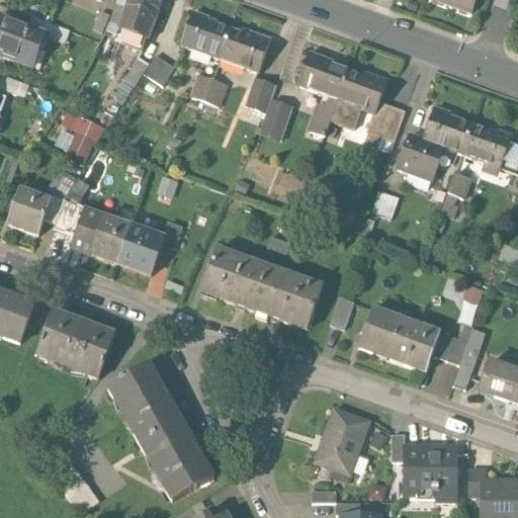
[(158,0),(122,0),(115,25),(148,35),(158,0)]
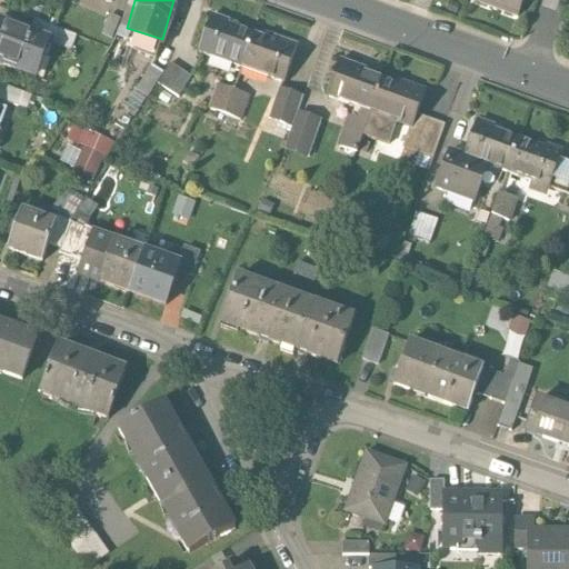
[(466,0),(518,18),(523,0),(466,0)]
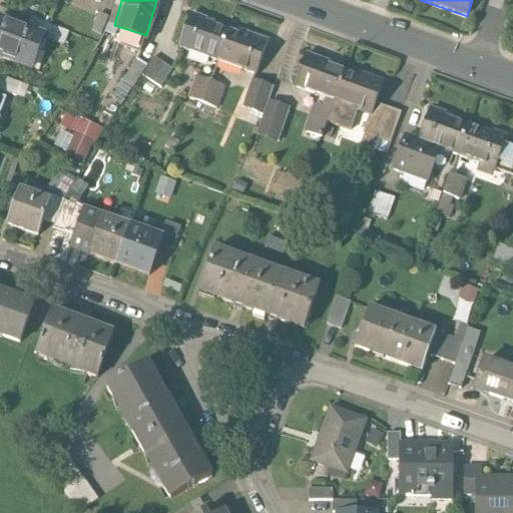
[(50,26),(0,6),(0,56),(33,70),(50,26)]
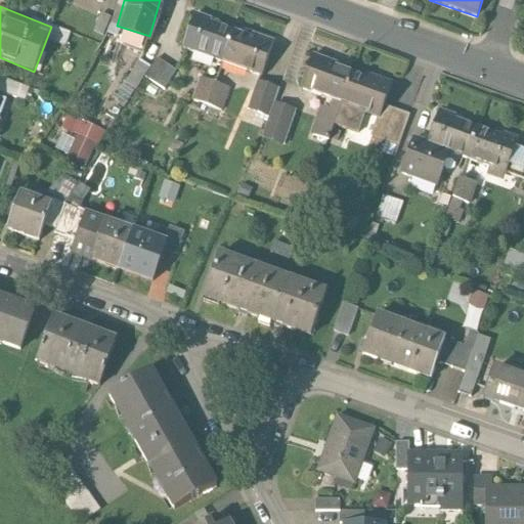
[(232,23),(190,8),(177,46),(218,60),(232,23)]
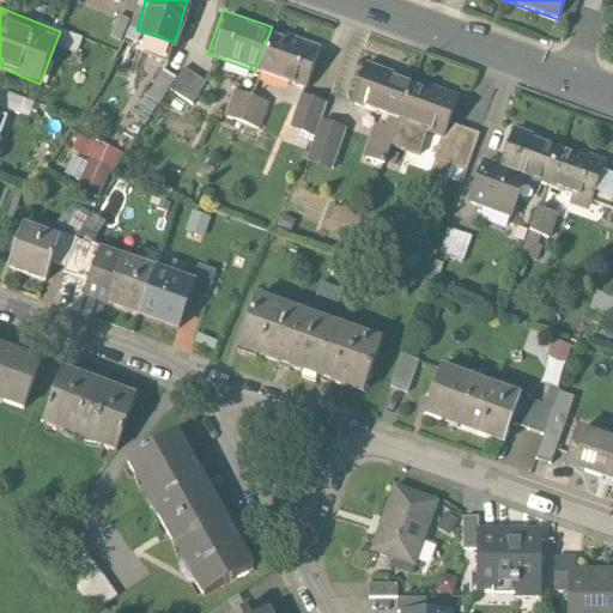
[(320,44),(272,26),(255,71),(304,89),(320,44)]
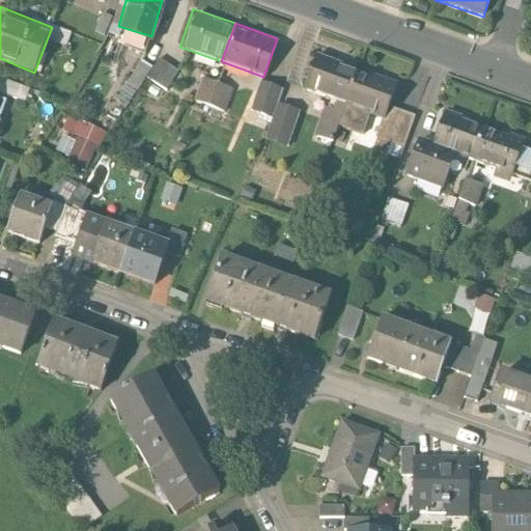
[(357,61),(313,46),(298,90),(341,105),(357,61)]
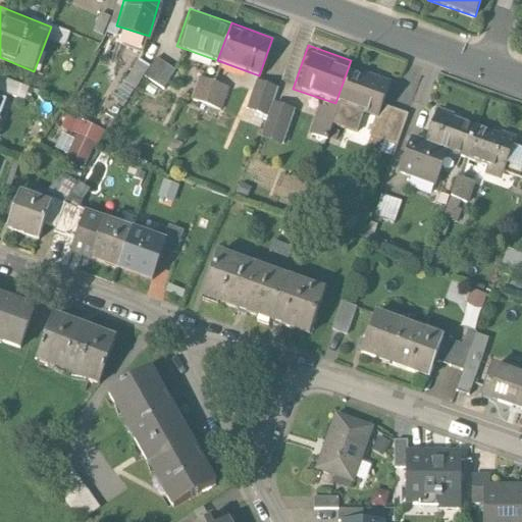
[(116,96),(128,103),(143,76),(163,88),(174,67),(155,57),(151,65),(136,58),(116,96)]
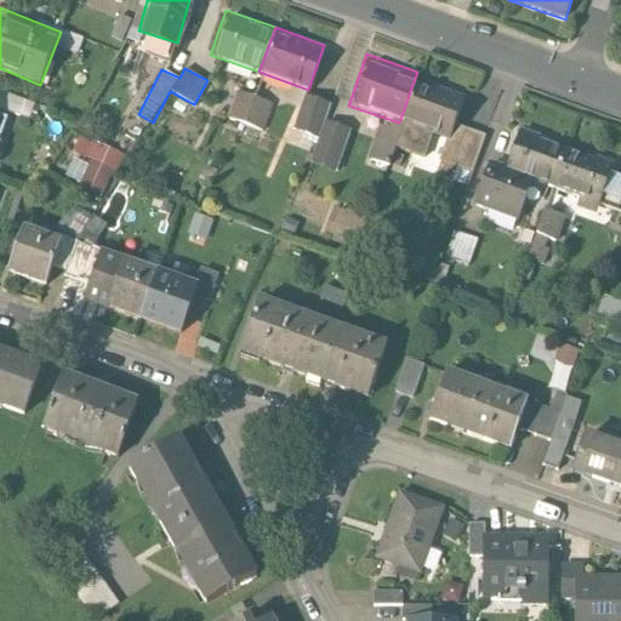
[(468,90),(417,72),(399,123),(392,146),(426,157),(434,132),(451,138),(468,90)]
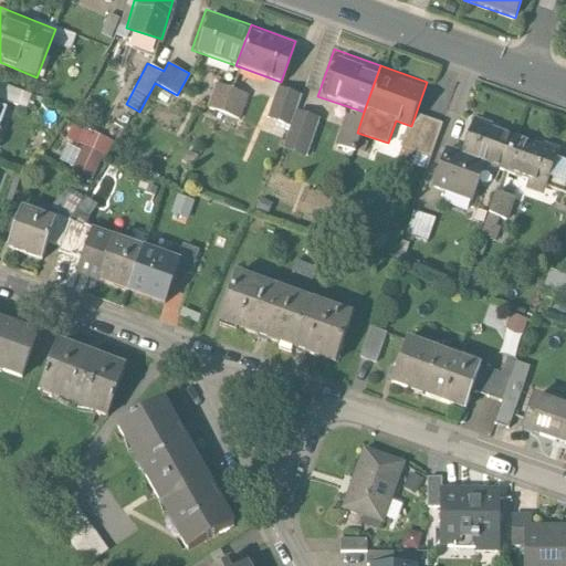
[(242,118),(250,92),(215,82),(207,108),(242,118)]
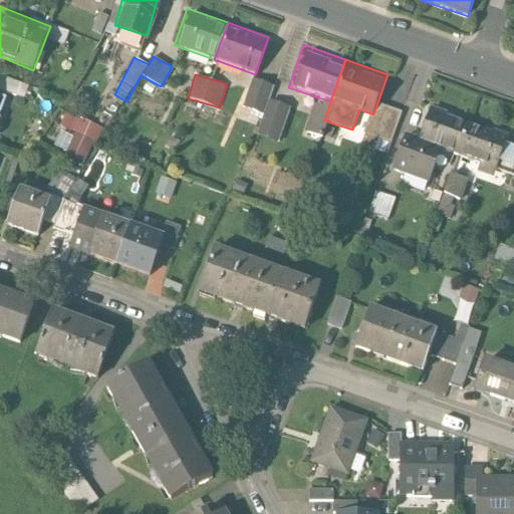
[(262,112),(273,85),(253,77),(242,105),(262,112)]
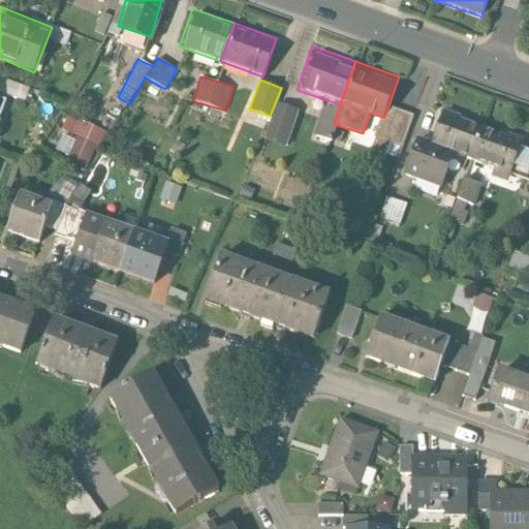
[(24,102),(0,93),(0,152),(4,154),(24,102)]
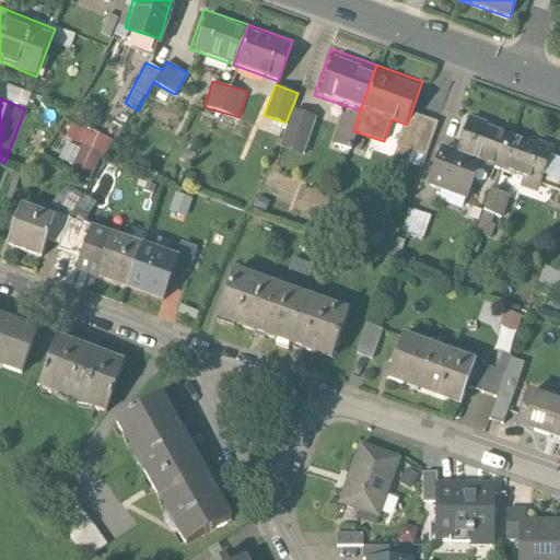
[(278,148),(303,156),(317,116),(293,107),(278,148)]
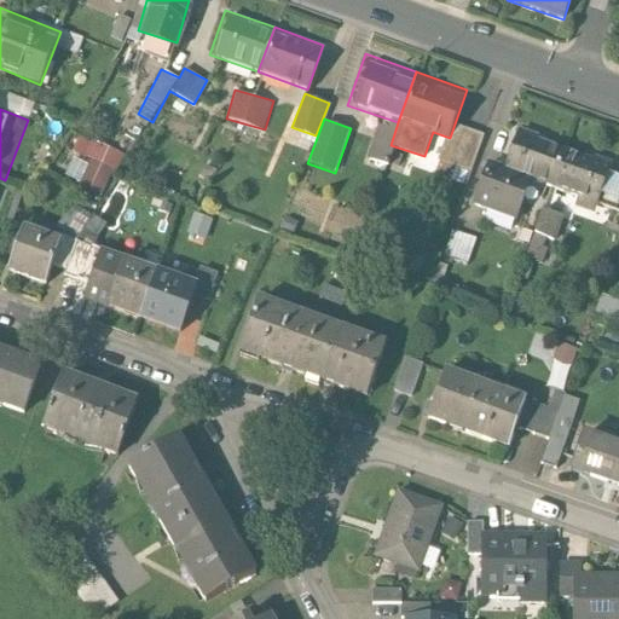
[(563,142),(515,125),(502,163),(486,158),(472,201),(515,217),(530,175),(549,181),(563,142)]
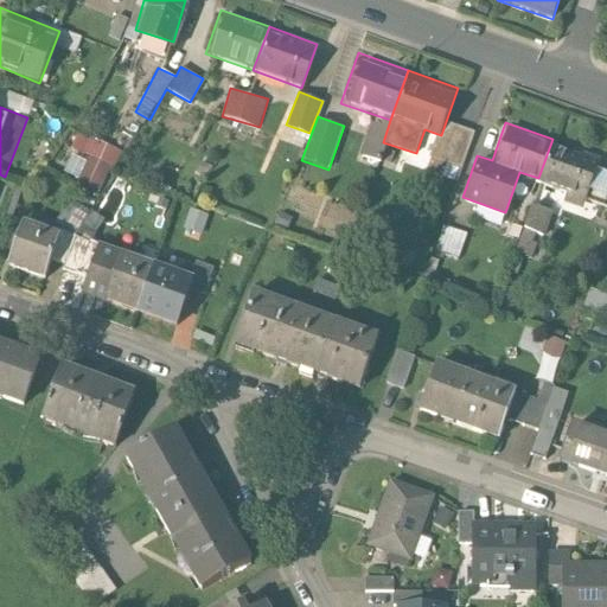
[(599,155),(553,139),(538,178),(586,195),(599,155)]
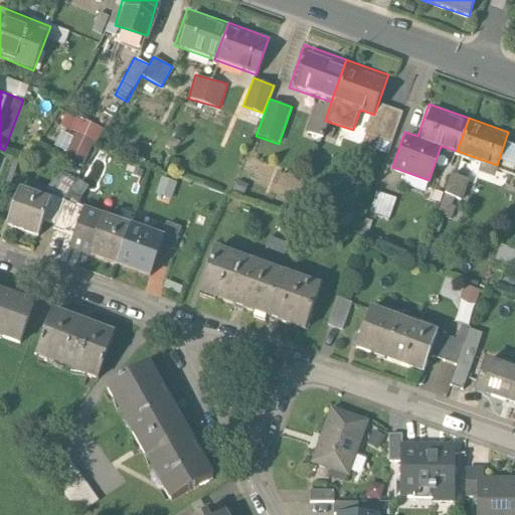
[(83,165),(92,144),(73,136),(64,157),(83,165)]
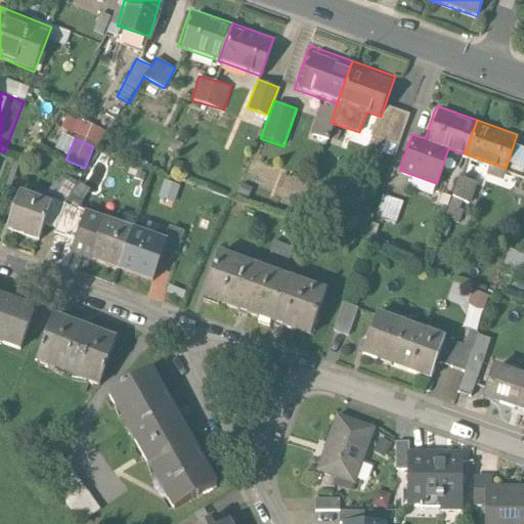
[(472,204),(480,179),(461,173),(452,198),(472,204)]
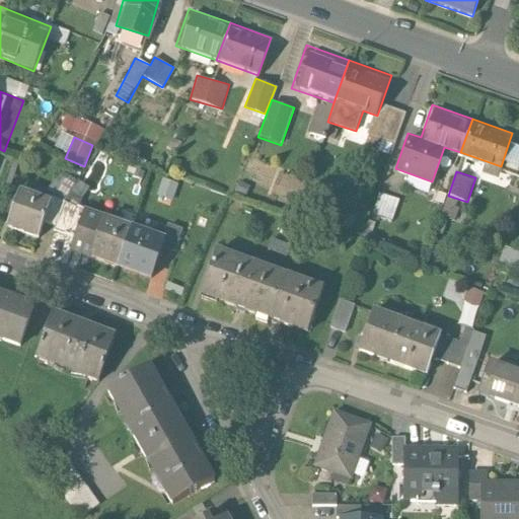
[(54,191),(17,177),(0,223),(0,227),(35,240),(54,191)]
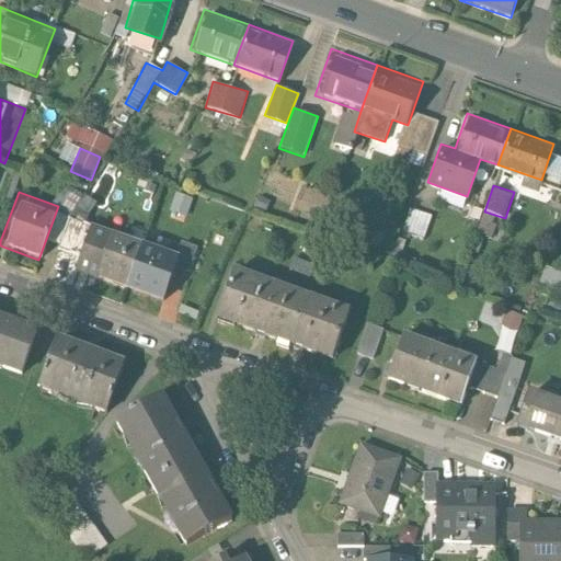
[(404,230),(425,237),(432,215),(411,208),(404,230)]
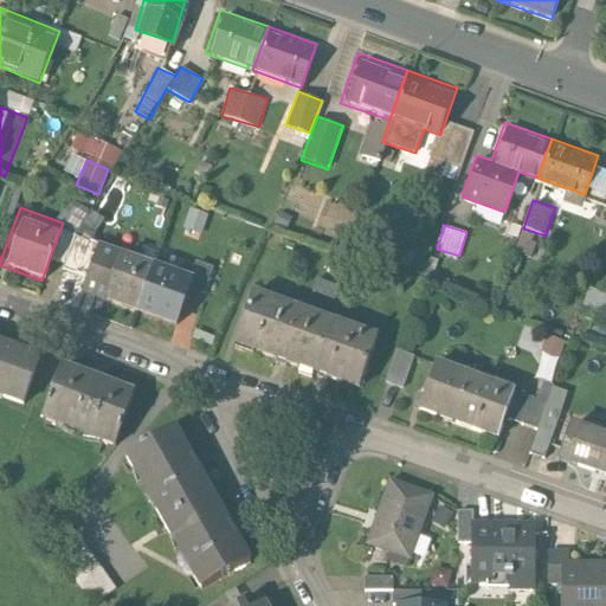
[(123,310),(146,247),(95,229),(72,291),(123,310)]
